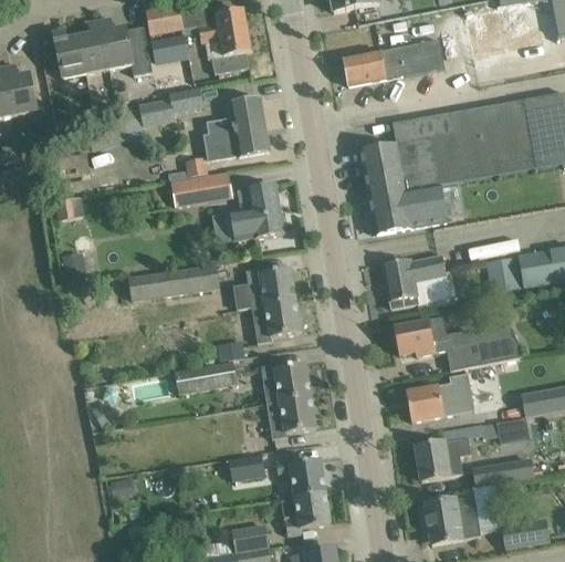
[(331,0),(333,11),(378,2),(377,0),(331,0)]
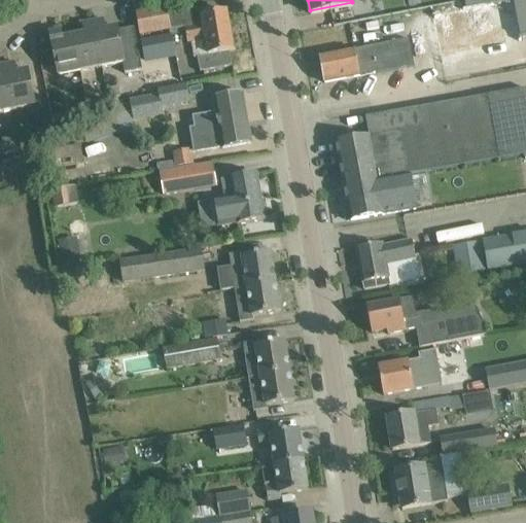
[(461,0),(462,4),(413,14),(421,57),(520,37),(520,34),(525,32),(525,0),(461,0)]
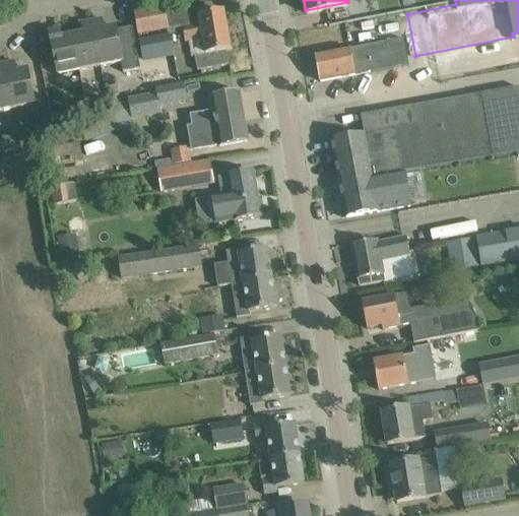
[(167,25),(163,4),(134,10),(137,30),(167,25)]
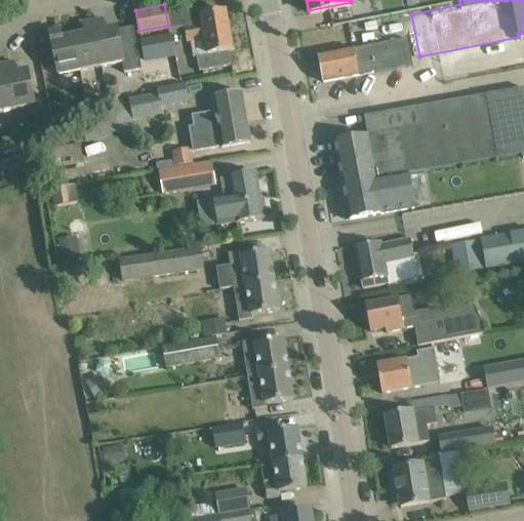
[(193,23),(185,24),(188,39),(191,39),(194,54),(196,53),(199,68),(230,62),(228,47),(232,46),(225,9),(200,14),(201,21),(193,23)]
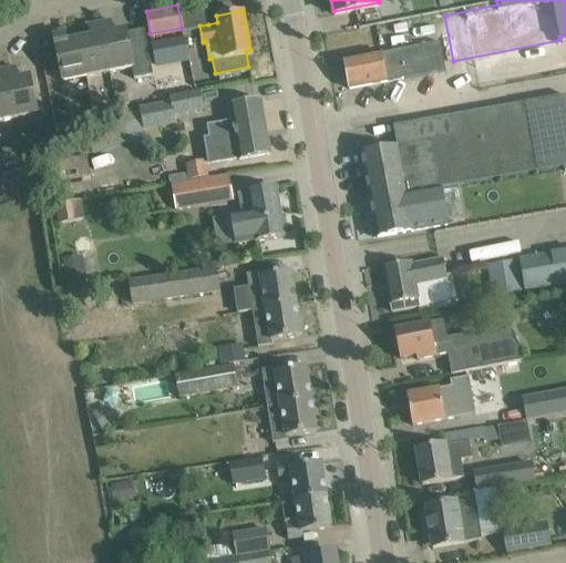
[(109,17),(99,19),(109,69),(131,64),(133,75),(152,72),(143,28),(125,31),(124,26),(111,28),(109,17)]
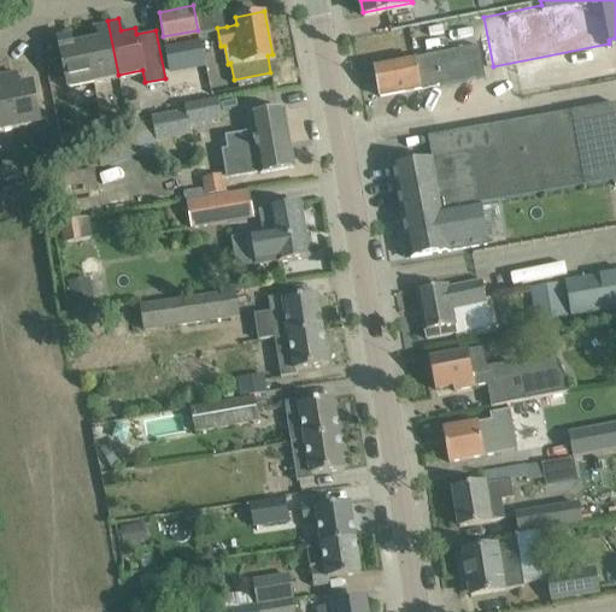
[(84,39),(93,80),(118,75),(107,21),(95,23),(98,35),(84,39)]
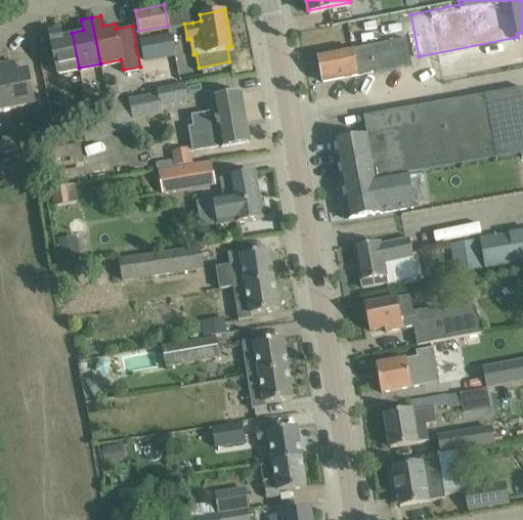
[(79,68),(72,33),(60,35),(58,25),(48,27),(56,73),(79,68)]
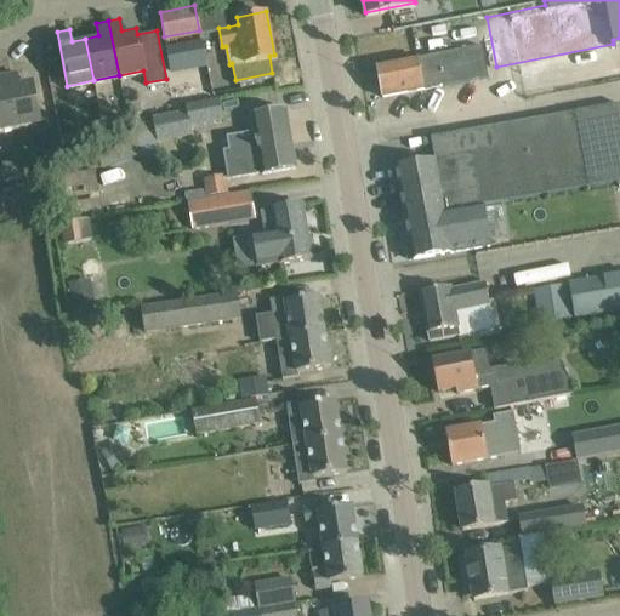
[(482,44),(417,56),(416,55),(375,62),(381,93),(487,77),(482,44)]
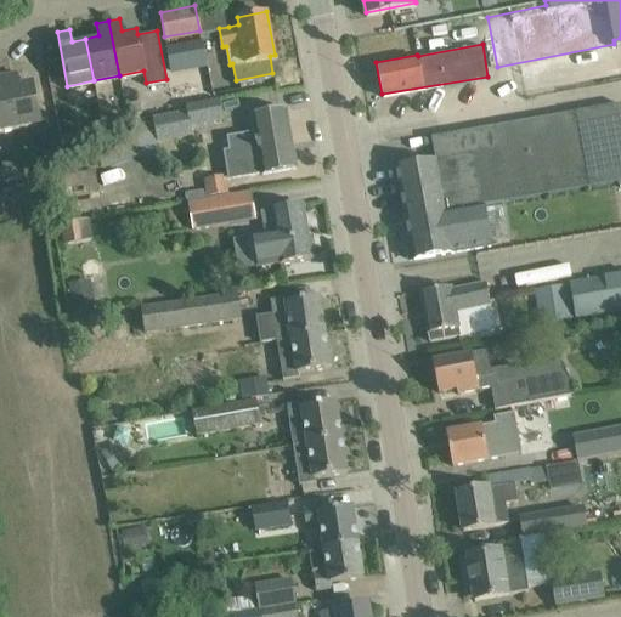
[(3,72),(15,126),(40,122),(32,79),(17,81),(15,69),(3,72)]
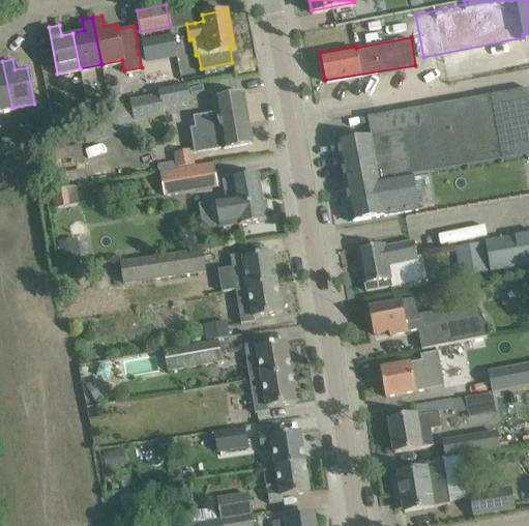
[(0,110),(12,108),(2,61),(0,61),(0,110)]
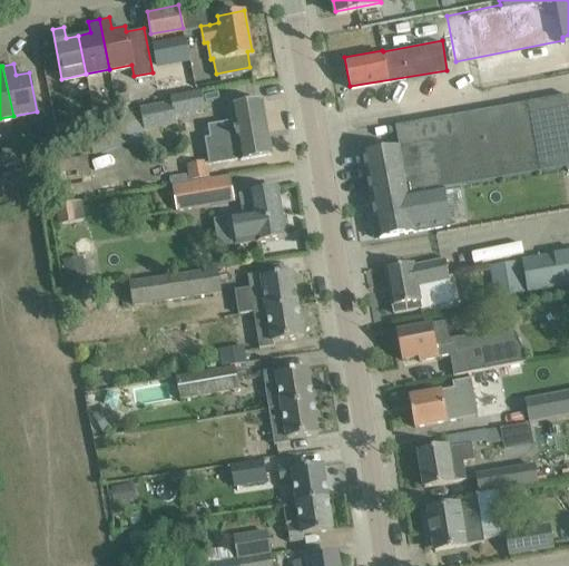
[(139,106),(140,111),(143,126),(176,120),(175,113),(203,108),(199,89),(169,95),(170,100),(139,106)]
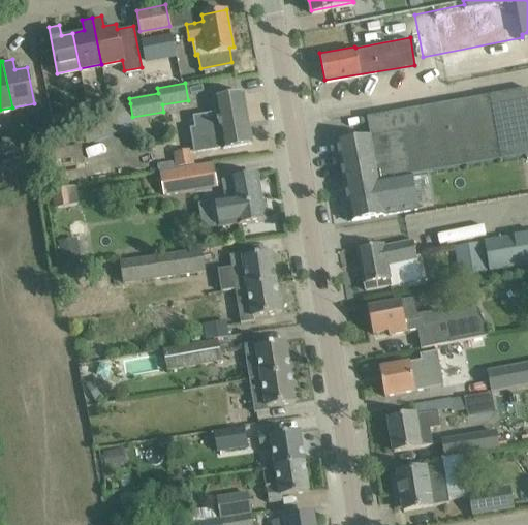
[(105,86),(107,95),(119,93),(118,84),(105,86)]
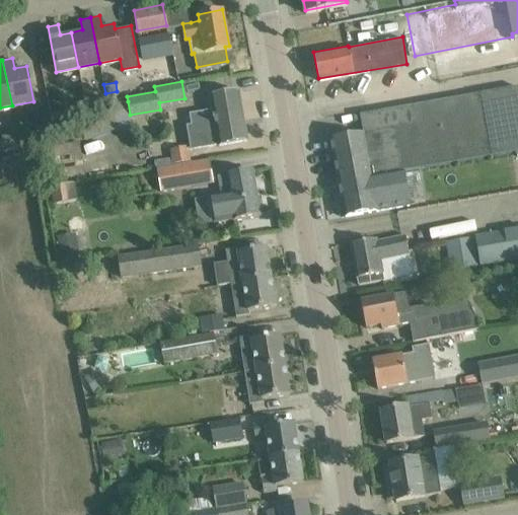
[(345,213),(345,214),(394,204),(394,203),(408,201),(400,168),(517,145),(517,83),(478,91),(359,113),(363,133),(329,138),(339,185),(334,186),(340,214),(345,213)]
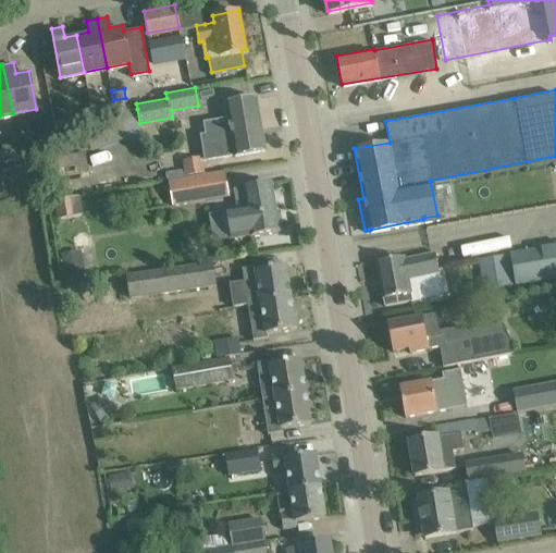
[(206,128),(200,130),(205,156),(234,150),(234,154),(264,148),(255,97),(225,101),(227,113),(229,124),(206,128)]
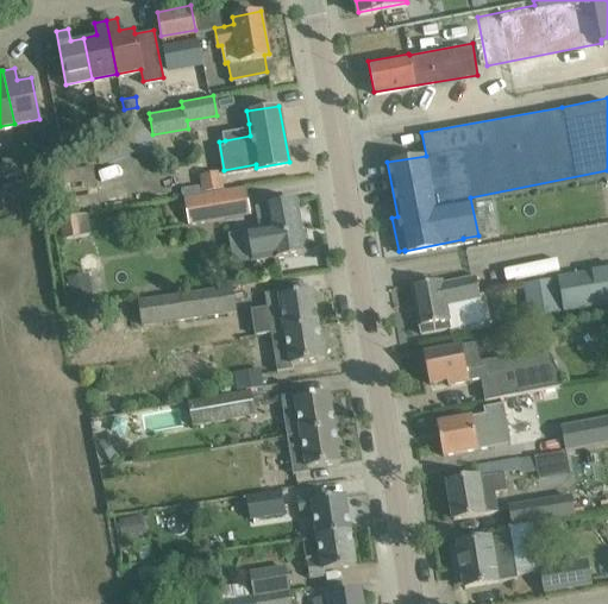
[(152,134),(150,119),(130,123),(135,149),(155,145),(152,134)]
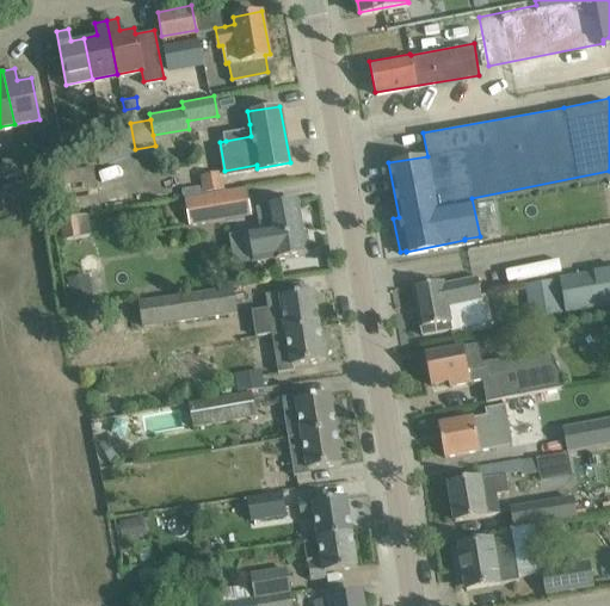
[(60,137),(62,148),(76,144),(74,134),(60,137)]
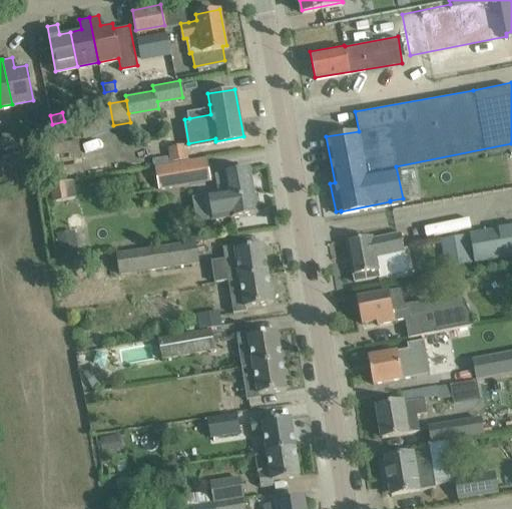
[(52,124),(50,115),(39,117),(41,126),(52,124)]
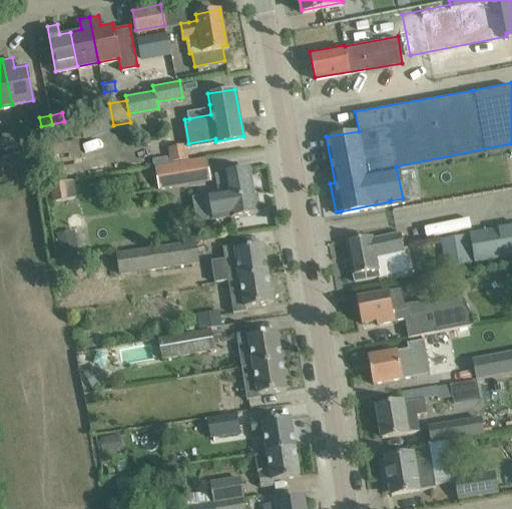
[(0,145),(10,143),(8,134),(0,136),(0,145)]
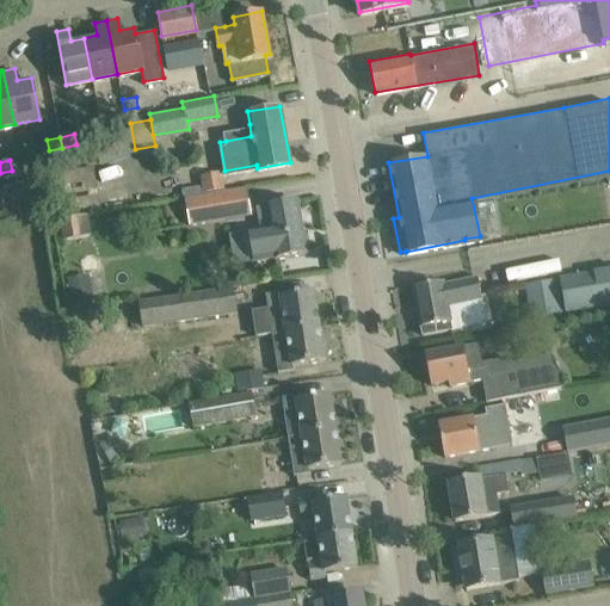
[(98,208),(91,165),(48,172),(55,214),(98,208)]
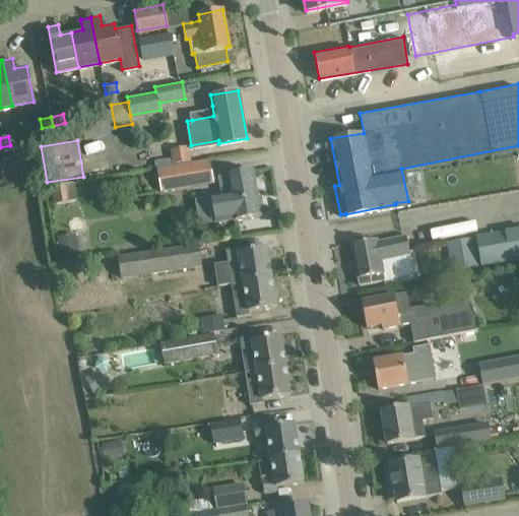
[(187,145),(171,148),(173,162),(190,158),(187,145)]
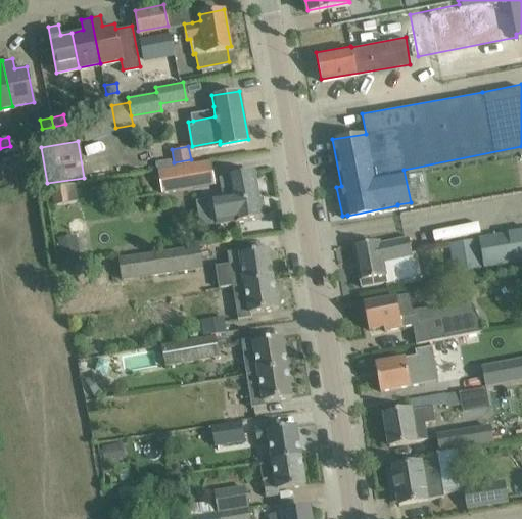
[(214,181),(209,158),(157,168),(161,190),(214,181)]
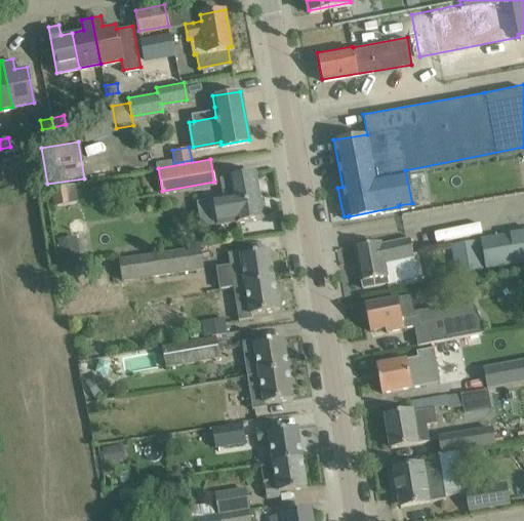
[(236,221),(263,216),(254,170),(228,174),(228,175),(220,177),(224,195),(212,197),(216,223),(236,219),(236,221)]
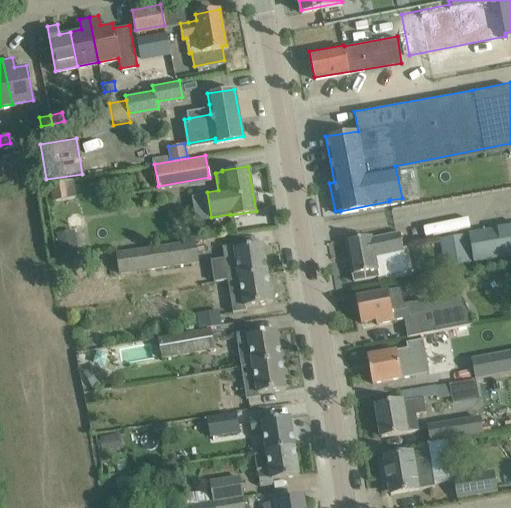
[(63,178),(50,180),(53,198),(66,195),(63,178)]
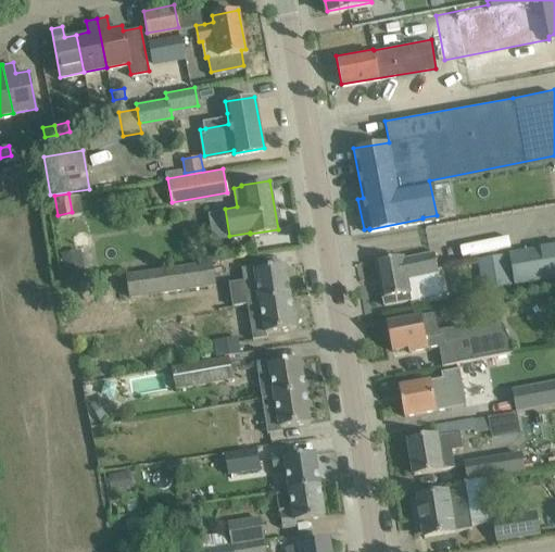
[(519,230),(471,241),(474,251),(521,241),(519,230)]
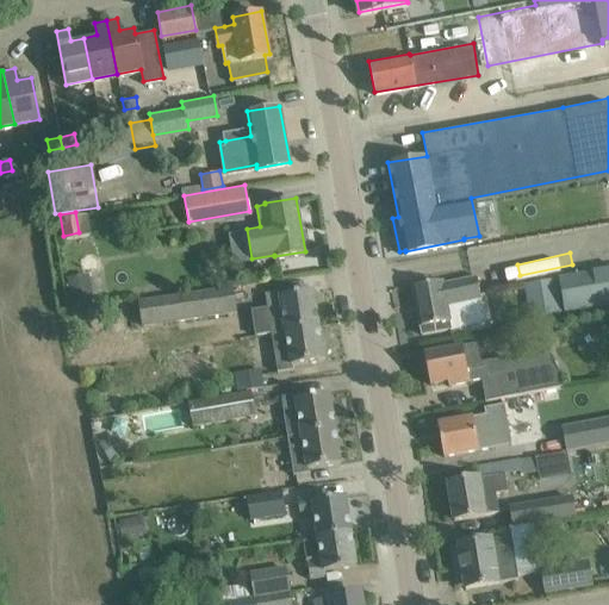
[(608,266),(559,275),(565,309),(608,299),(608,266)]
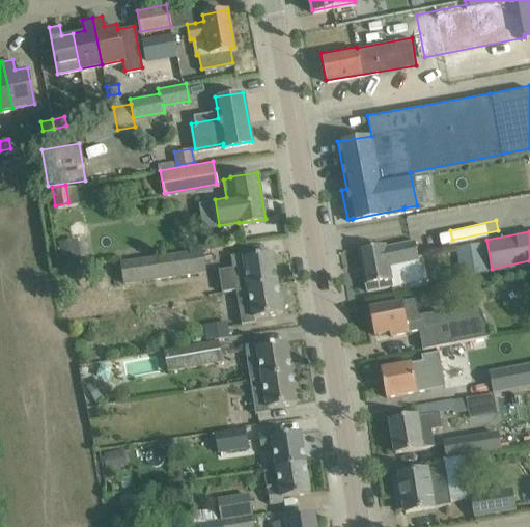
[(58,241),(61,262),(80,259),(77,238),(58,241)]
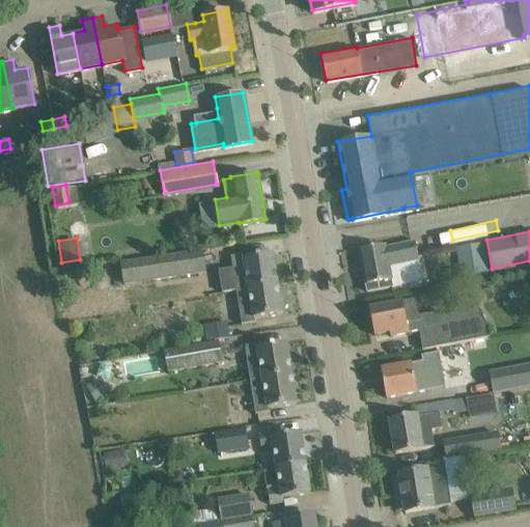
[(390,277),(391,277),(388,262),(418,257),(414,240),(385,245),(384,242),(371,245),(370,240),(357,243),(358,247),(364,282),(365,282),(366,288),(391,284),(390,277)]
